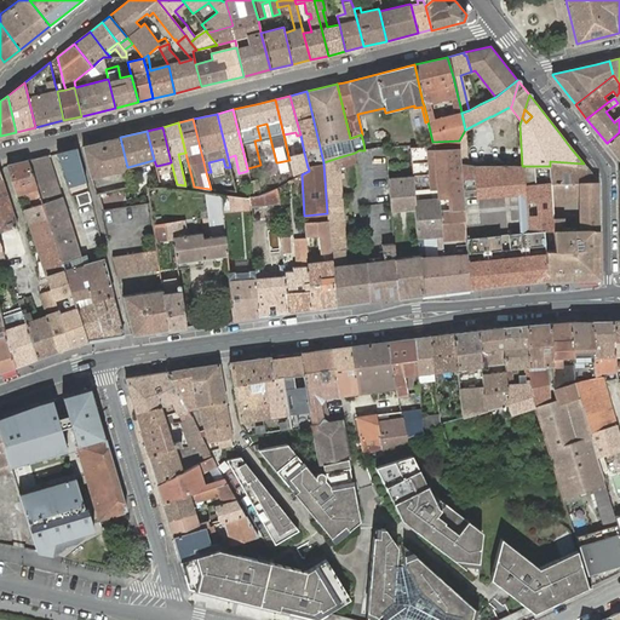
[(619,168),(619,132),(607,143),(619,160),(619,168),(619,170),(619,168)]
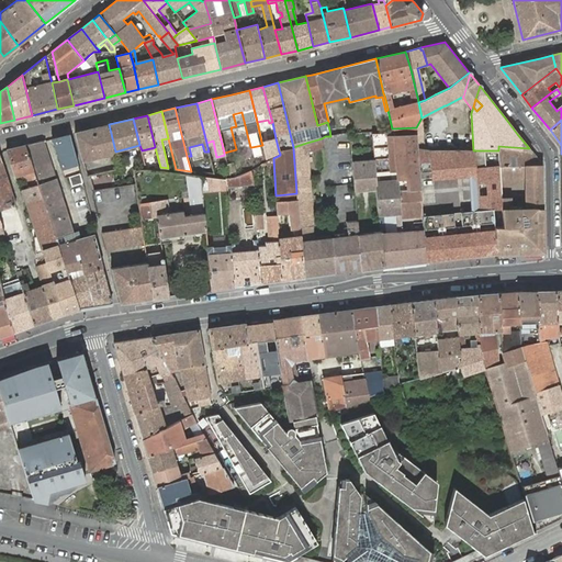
[(109,124),(75,133),(82,163),(111,155),(115,152),(109,124)]
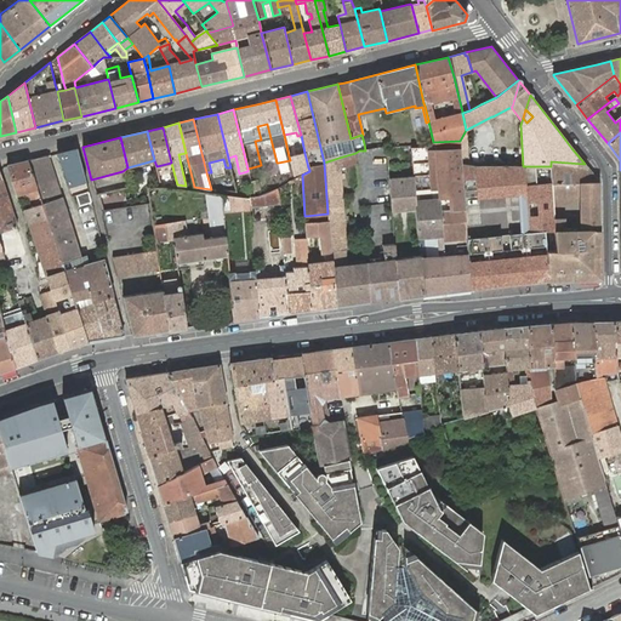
[(420,256),(422,296),(448,292),(471,290),(468,260),(466,240),(462,198),(462,192),(460,164),(459,148),(459,146),(451,146),(411,148),(414,176),(416,210),(417,223),(417,232),(417,233),(420,256)]
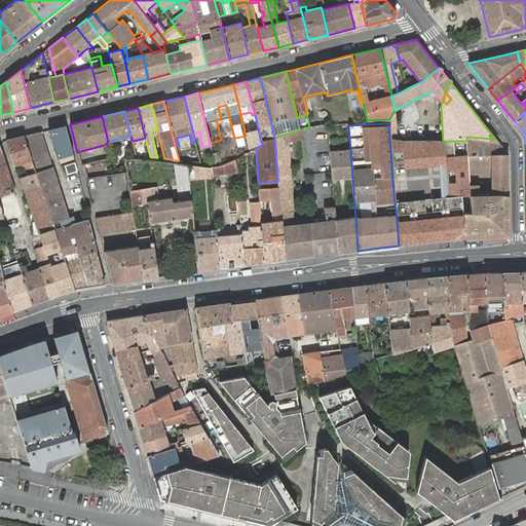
[(65,125),(49,129),(57,152),(71,148),(65,125)]
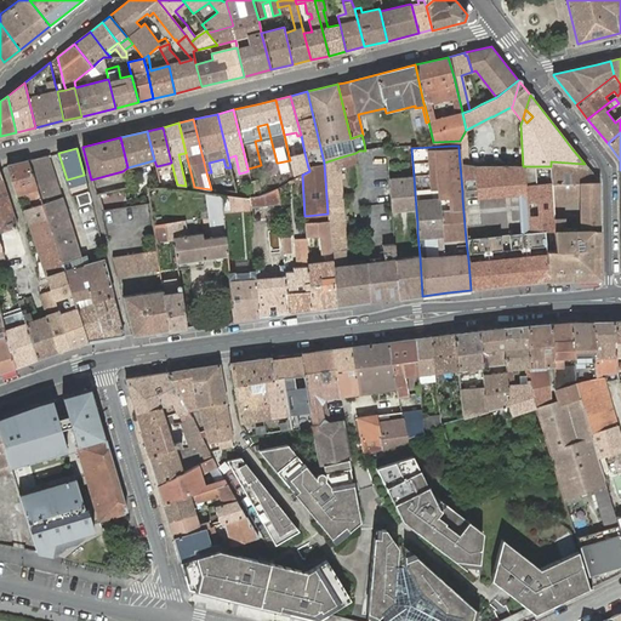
[(294,175),(308,167),(305,153),(289,157),(290,160),(292,166),(294,175)]
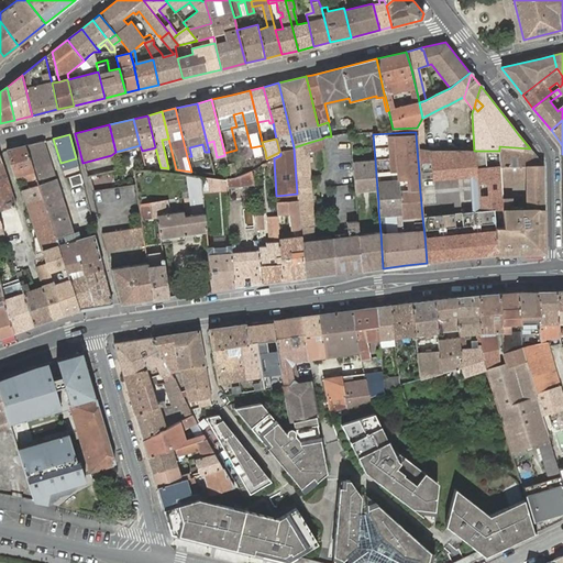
[(297,194),(298,200),(300,235),(301,242),(304,278),(329,275),(335,274),(332,238),(326,239),(322,239),(322,235),(318,236),(318,240),(315,240),(308,152),(323,148),(322,139),(307,143),(294,147),(294,148),(297,194)]
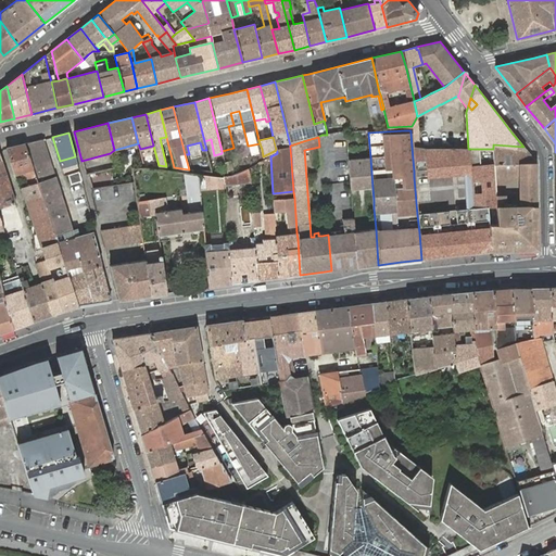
[(42,139),(24,143),(33,168),(38,182),(42,196),(52,228),(55,236),(72,229),(60,193),(54,177),(50,164),(42,139)]
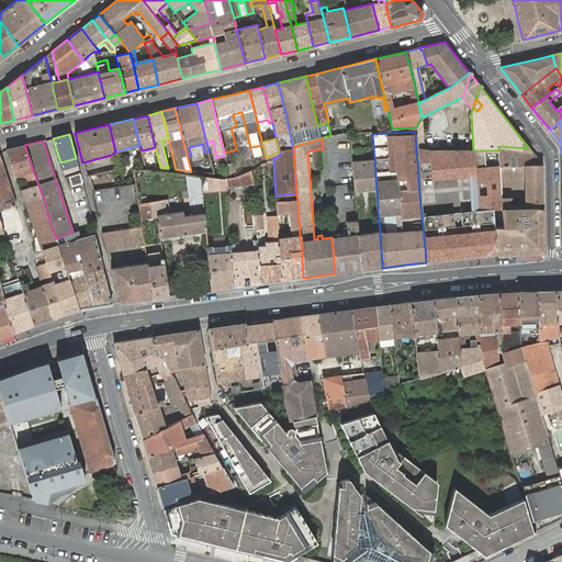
[(24,145),(7,149),(14,176),(15,176),(25,172),(26,178),(27,178),(32,187),(38,184),(33,170),(24,145)]
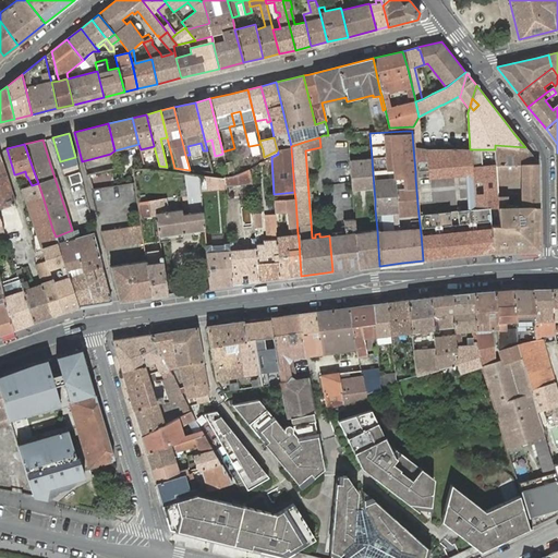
[(250,146),(252,153),(263,149),(261,144),(250,146)]
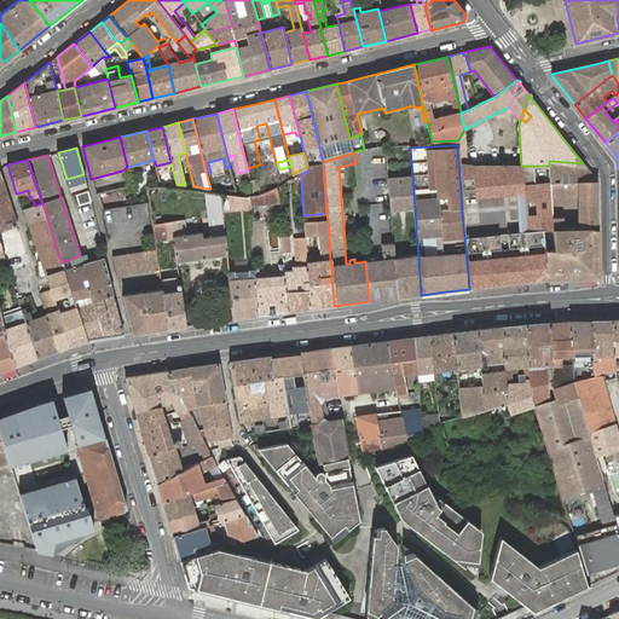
[(549,166),(550,183),(578,183),(597,181),(583,163),(549,161),(549,166)]
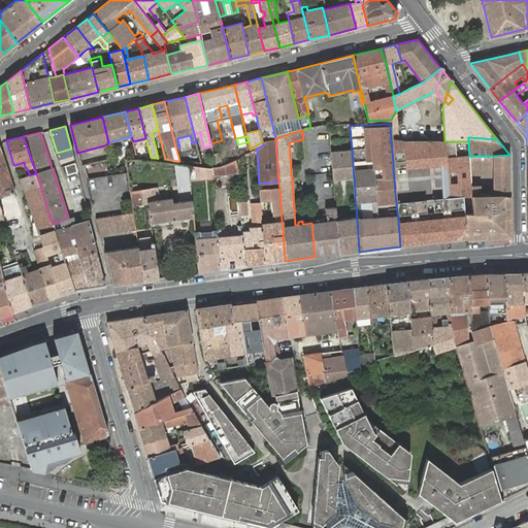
[(240,154),(250,149),(249,141),(238,144),(239,151),(240,154)]
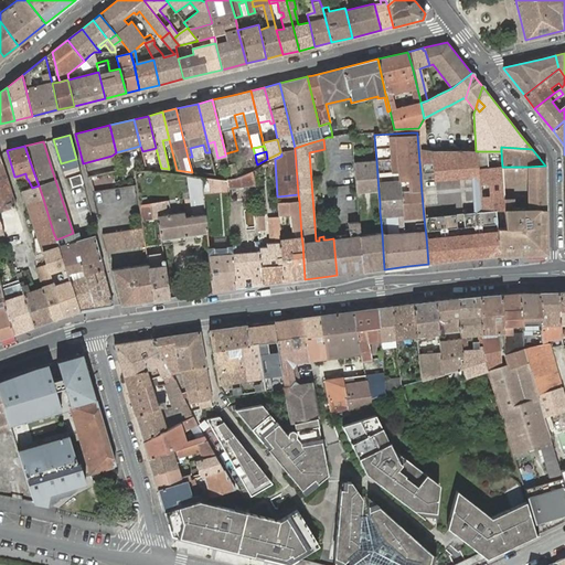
[(448,151),(432,151),(433,173),(477,169),(478,176),(480,213),(452,215),(454,236),(455,260),(456,260),(472,258),(499,255),(498,228),(505,228),(504,211),(503,198),(503,185),(502,167),(501,151),(476,151),(448,151)]
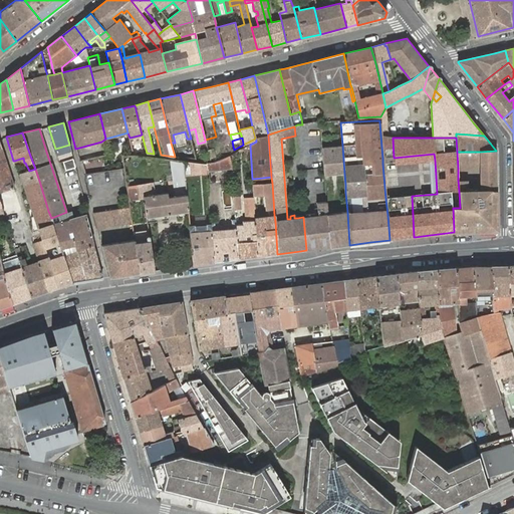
[(0,143),(0,192),(13,189),(14,188),(0,143)]
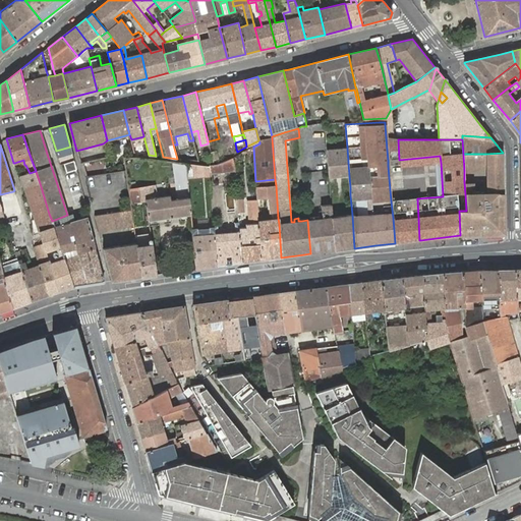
[(349,176),(347,148),(331,149),(327,149),(329,177),(349,176)]
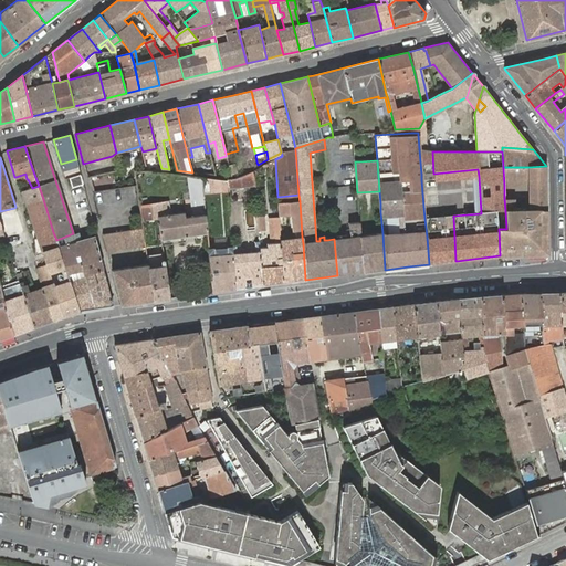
[(239,164),(233,165),(237,175),(244,171),(242,167),(240,167),(239,164)]
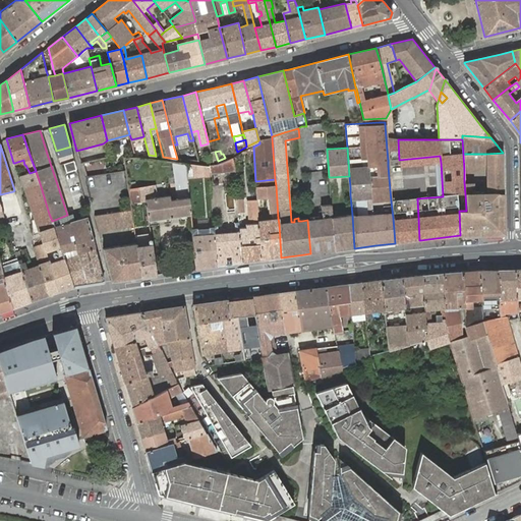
[(487,193),(504,193),(503,173),(503,153),(486,154),(486,167),(487,177),(487,193)]
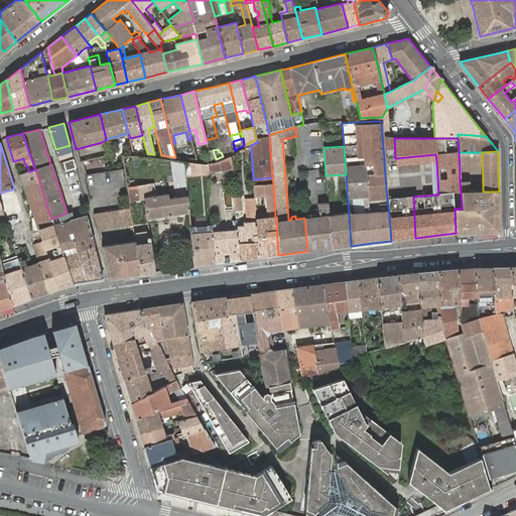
[(482,152),(459,152),(460,169),(466,169),(474,165),(482,165),(482,152)]
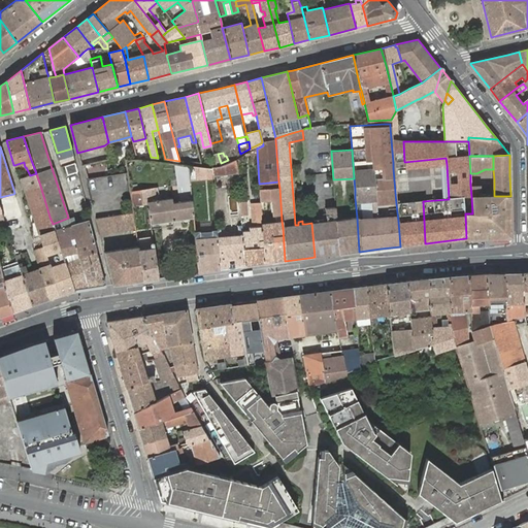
[(404,162),(393,163),(393,168),(447,164),(446,158),(404,162)]
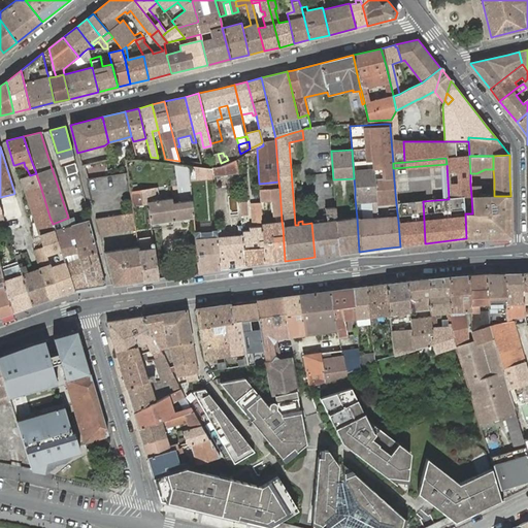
[(212,174),(238,171),(235,160),(218,166),(212,167),(212,174)]
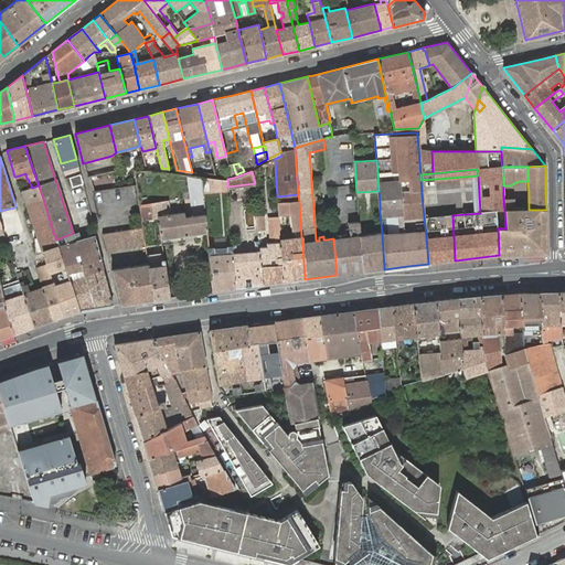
[(203,198),(202,177),(191,176),(187,174),(192,216),(205,214),(203,198)]
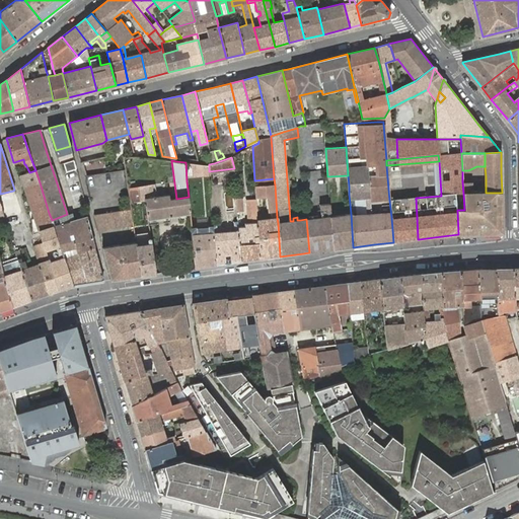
[(209,164),(193,163),(194,172),(209,171),(209,164)]
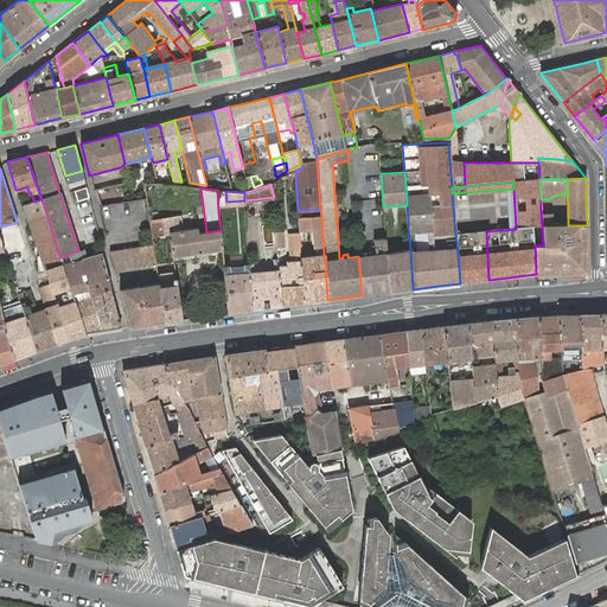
[(34,202),(24,205),(29,219),(46,213),(42,199),(34,202)]
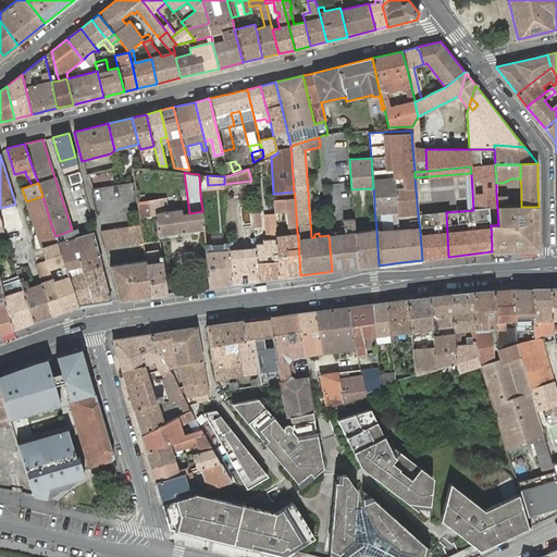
[(350,194),(349,183),(326,184),(326,195),(350,194)]
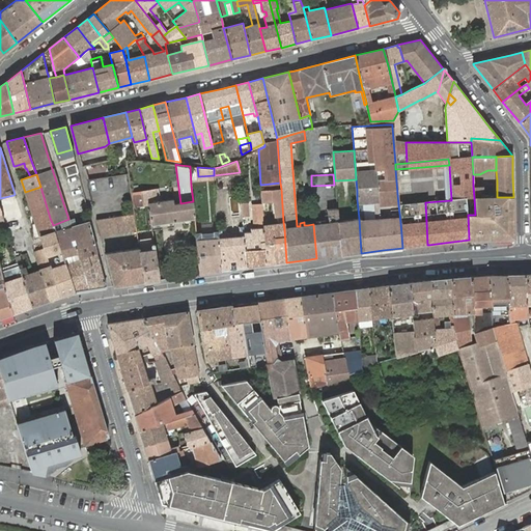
[(35,223),(39,235),(55,230),(53,225),(50,218),(40,187),(25,192),(35,223)]
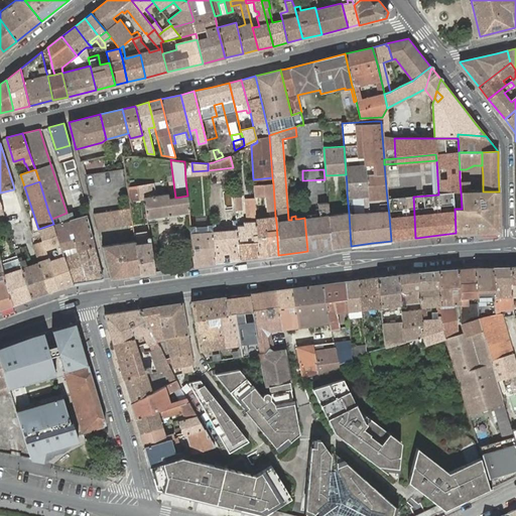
[(273,183),(254,185),(254,196),(266,195),(268,210),(270,217),(256,219),(256,221),(259,257),(278,255),(276,222),(275,216),(273,183)]
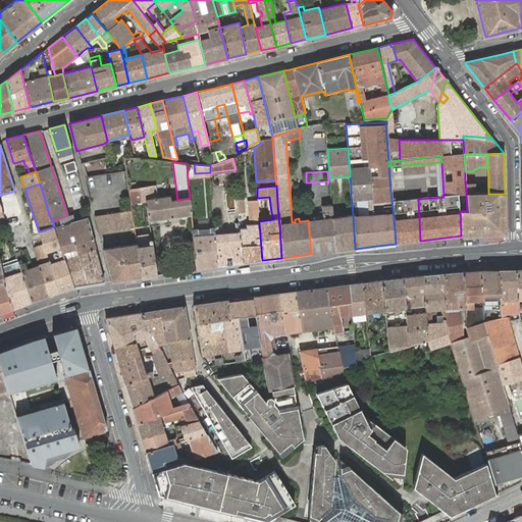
[(151,199),(156,198),(156,187),(146,189),(147,192),(145,192),(146,199),(151,199)]
